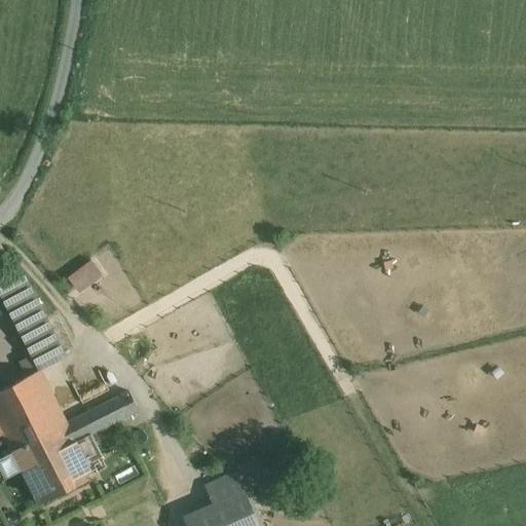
[(81,292),(108,274),(97,258),(70,275),(81,292)]
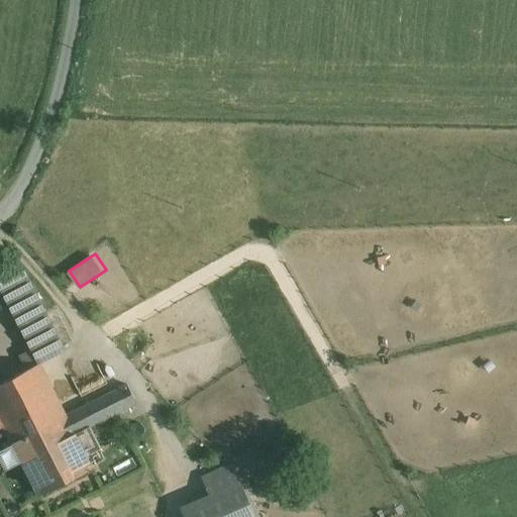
[(42,311),(23,272),(22,270),(0,281),(0,287),(18,323),(42,311)]
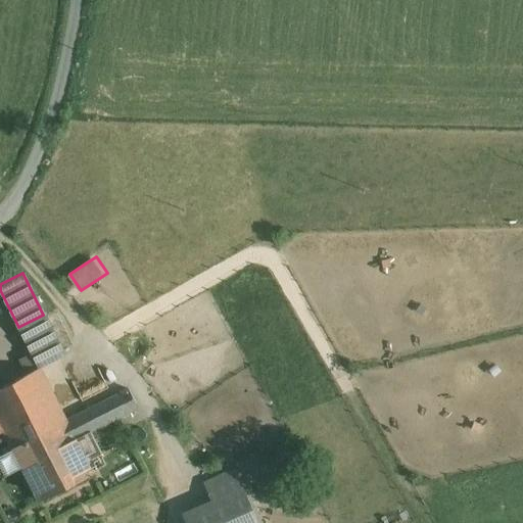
[(64,355),(43,315),(18,327),(32,353),(40,368),(64,355)]
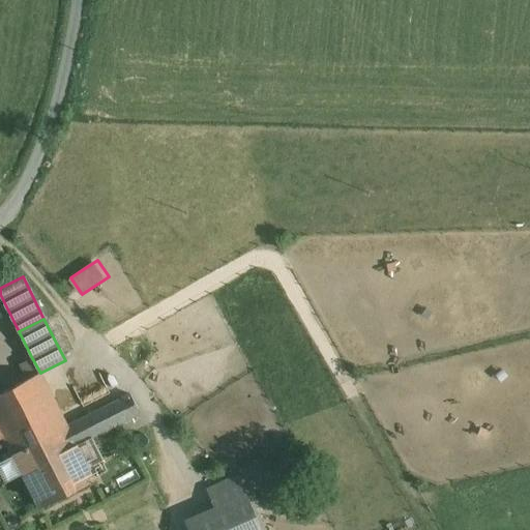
[(32,358),(21,364),(28,379),(40,373),(32,358)]
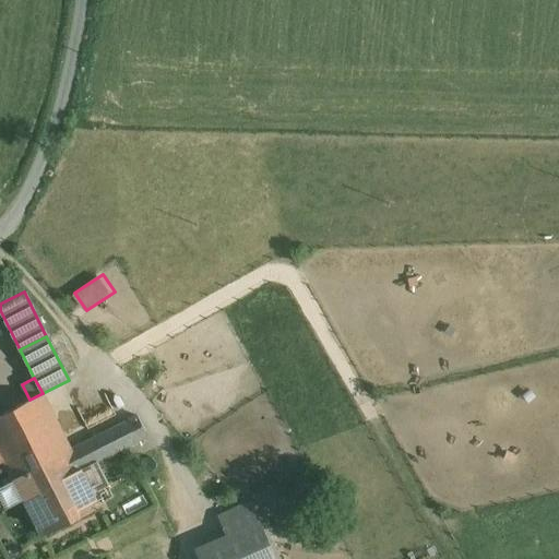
[(30,400),(0,414),(0,449),(57,420),(43,393),(30,400)]
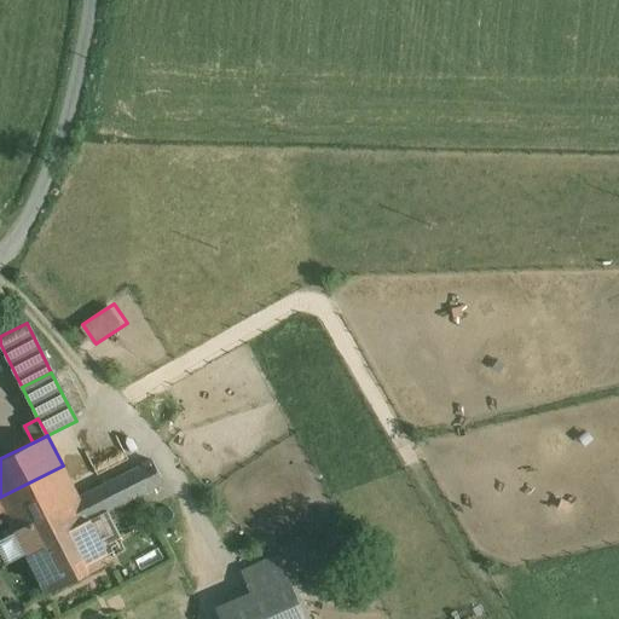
[(151,462),(79,498),(90,520),(162,484),(151,462)]
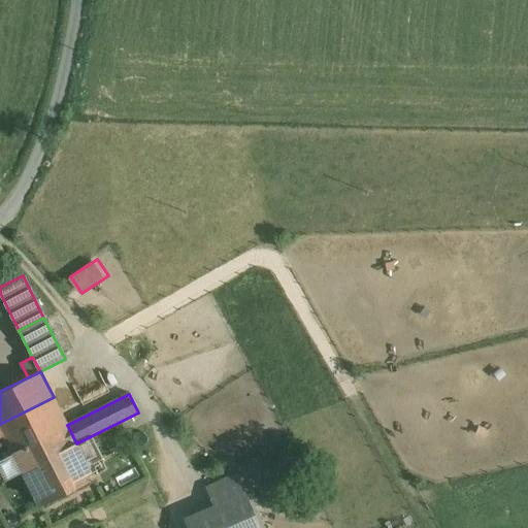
[(54,397),(0,424),(0,430),(3,436),(39,506),(94,479),(76,443),(67,425),(54,397)]
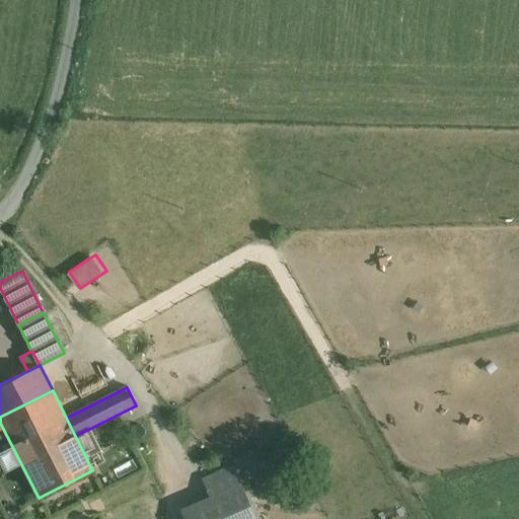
[(233,466),(203,479),(212,499),(241,486),(233,466)]
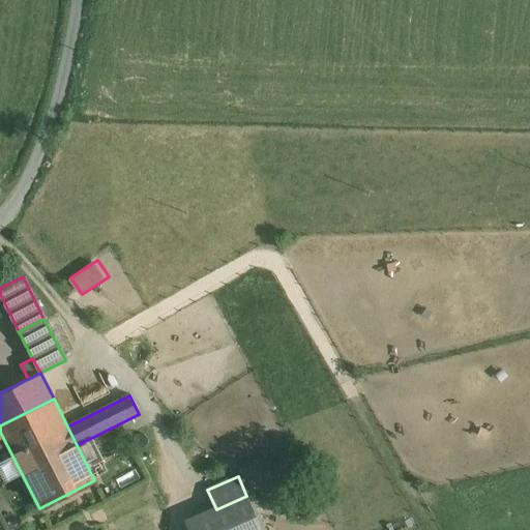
[(216,509),(186,523),(188,529),(261,529),(246,496),(216,509)]
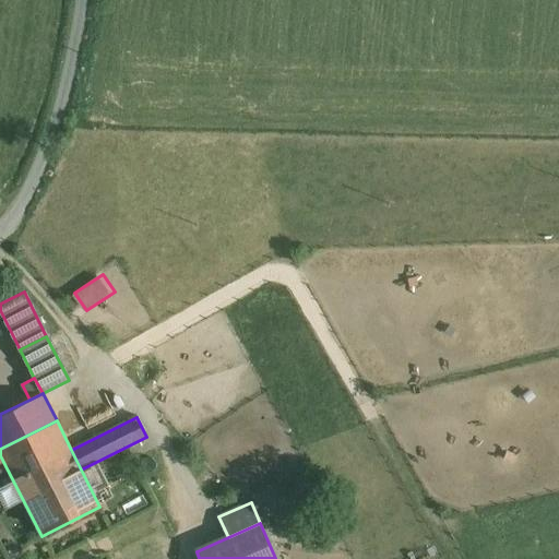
All buildings are outlined.
